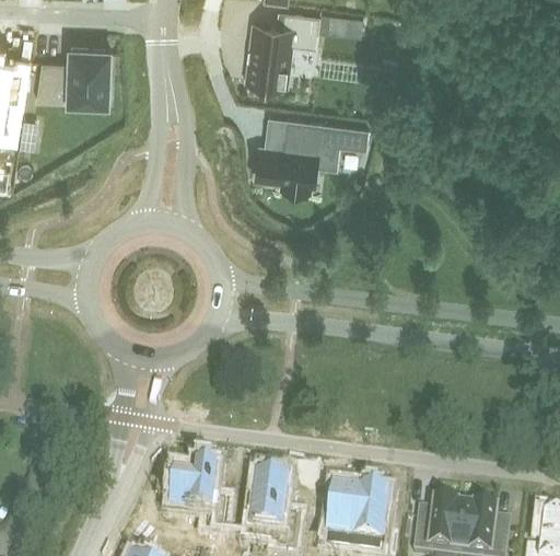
[(288,0),(266,0),(265,8),(287,10),(288,0)]
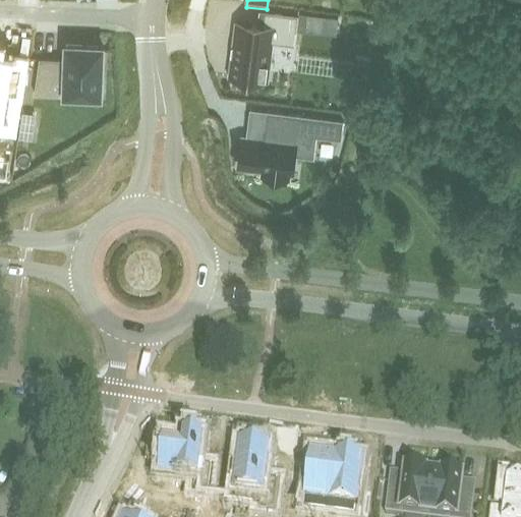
[(233,60),(230,79),(267,84),(272,46),(295,49),(298,19),(266,15),(264,31),(237,27),(234,50),(232,50),(231,60),(233,60)]
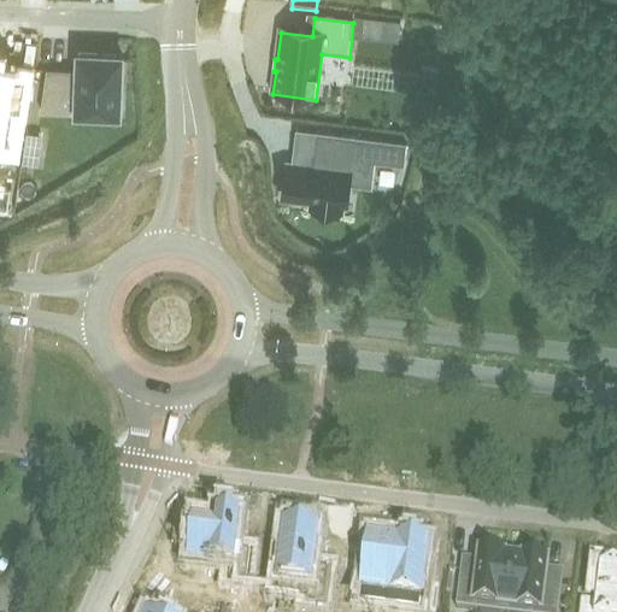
[(47,76),(41,117),(78,118),(78,117),(119,118),(122,59),(78,57),(77,77),(47,76)]
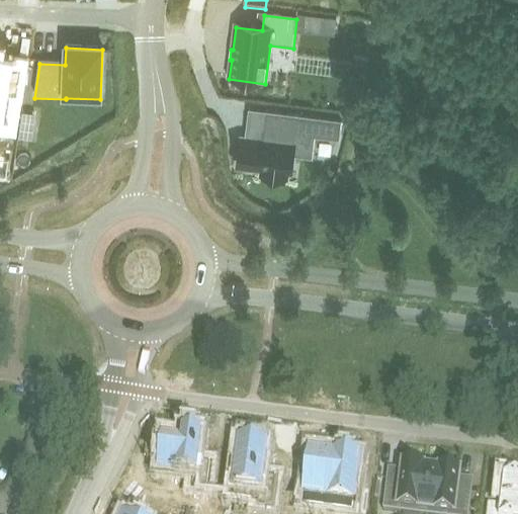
[(0,124),(9,126),(13,98),(19,99),(24,68),(0,64),(0,124)]
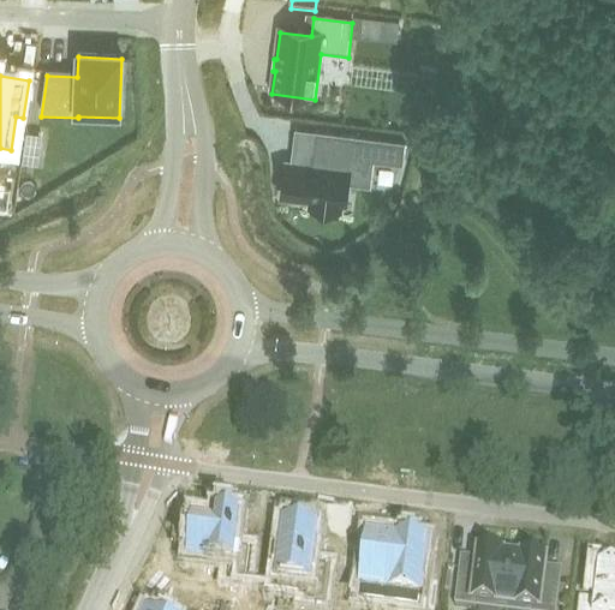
[(405,148),(315,136),(311,171),(286,167),(282,201),(311,204),(310,210),(340,215),(341,208),(345,209),(351,162),(402,169),(405,148)]
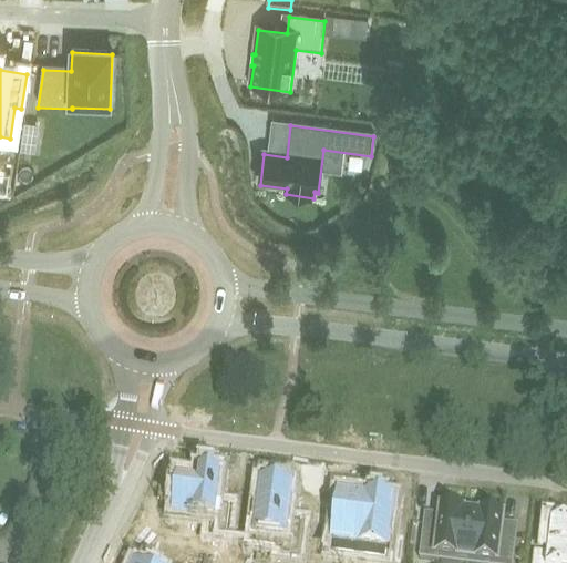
[(10,177),(0,175),(0,194),(8,195),(10,177)]
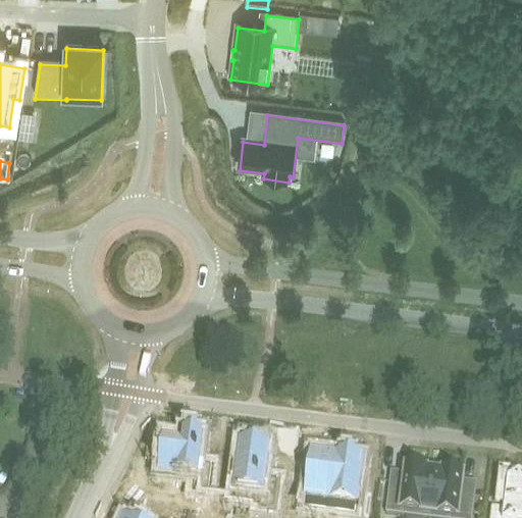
[(160,479),(159,489),(160,490),(162,480),(196,484),(194,497),(207,498),(210,472),(198,471),(201,445),(185,443),(185,448),(165,445),(160,479)]
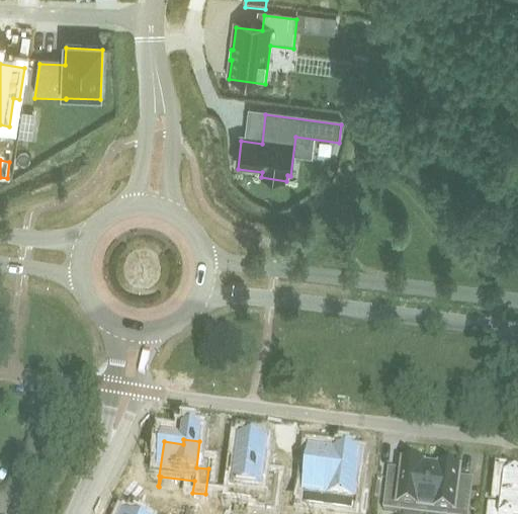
[(239,446),(232,503),(257,506),(256,511),(271,513),(275,483),(262,482),(266,450),(239,446)]
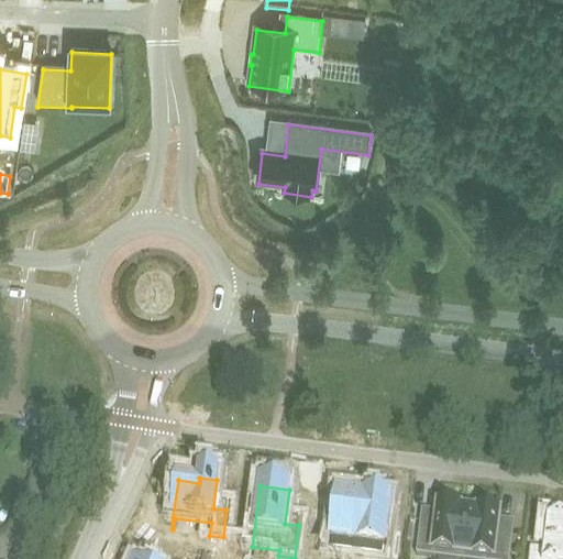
[(319,525),(316,552),(356,558),(364,500),(337,496),(332,527),(319,525)]
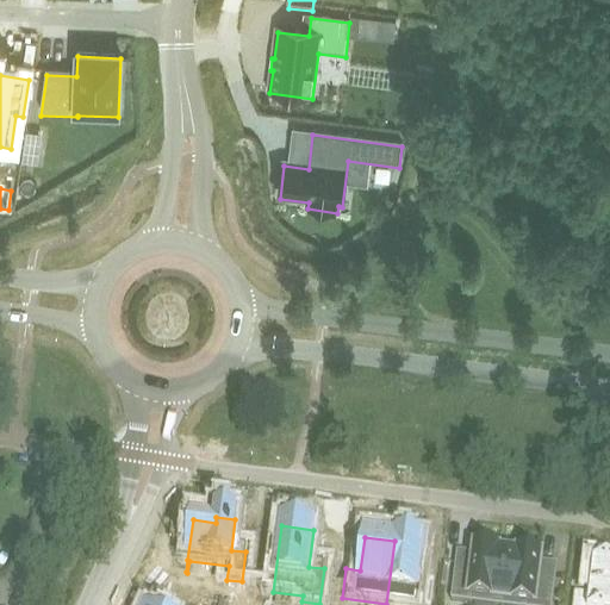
[(394,541),(386,604),(430,604),(434,580),(419,578),(424,546),(394,541)]
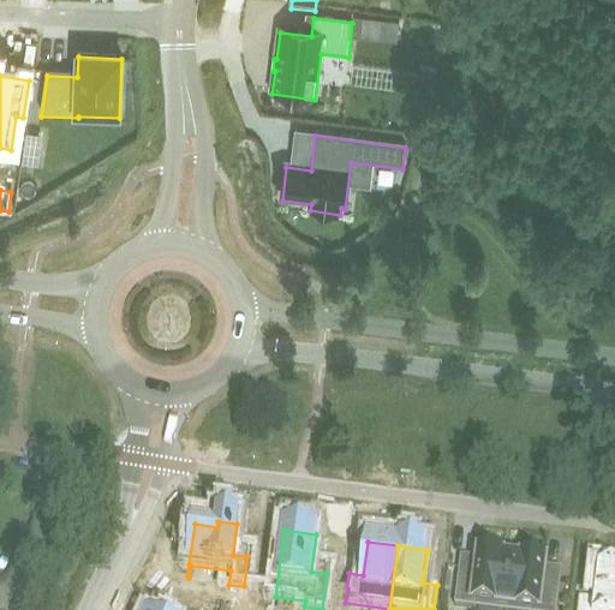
[(506,609),(512,563),(502,562),(502,561),(478,557),(476,576),(459,574),(455,609),(506,609)]
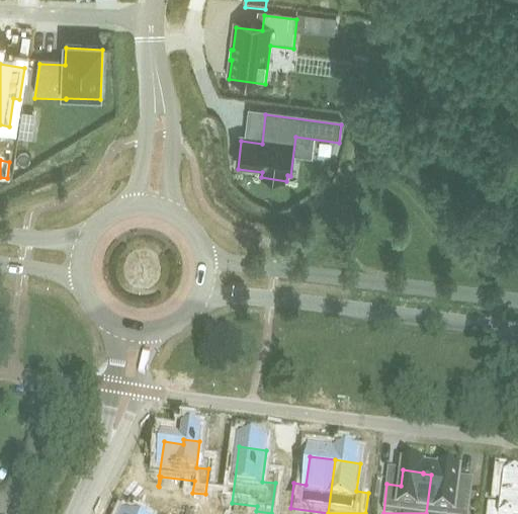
[(469,513),(471,495),(457,493),(459,477),(439,475),(439,476),(431,475),(426,513),(469,513)]
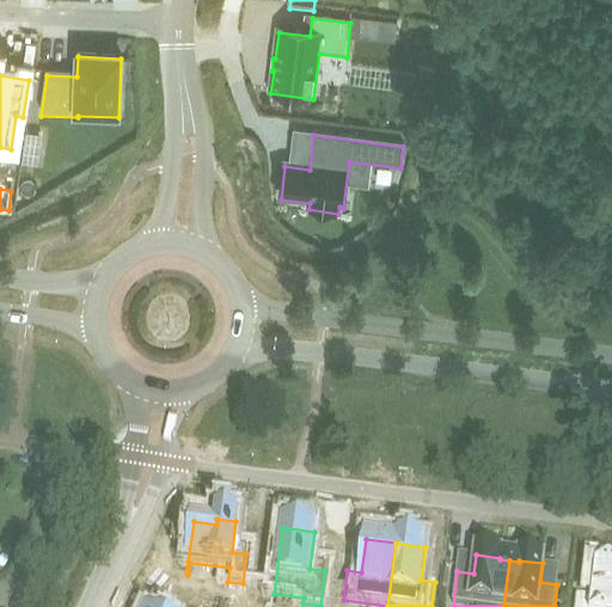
[(575,600),(574,606),(611,606),(611,562),(600,562),(599,569),(594,568),(589,601),(575,600)]
